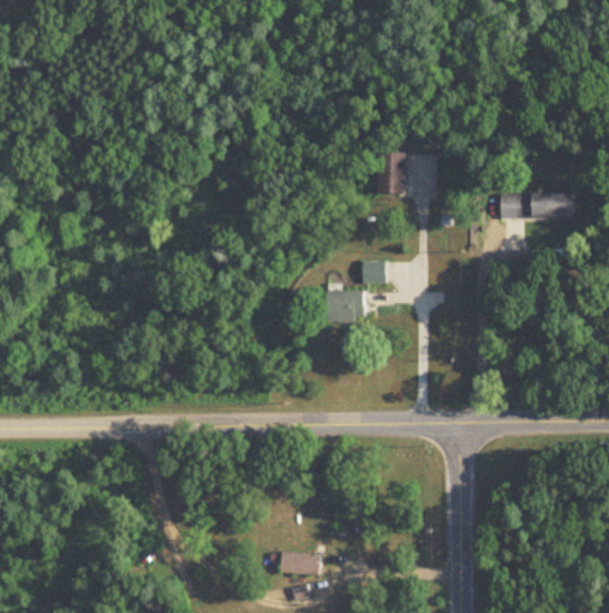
[(405,194),(405,152),(380,152),(380,194),(405,194)]
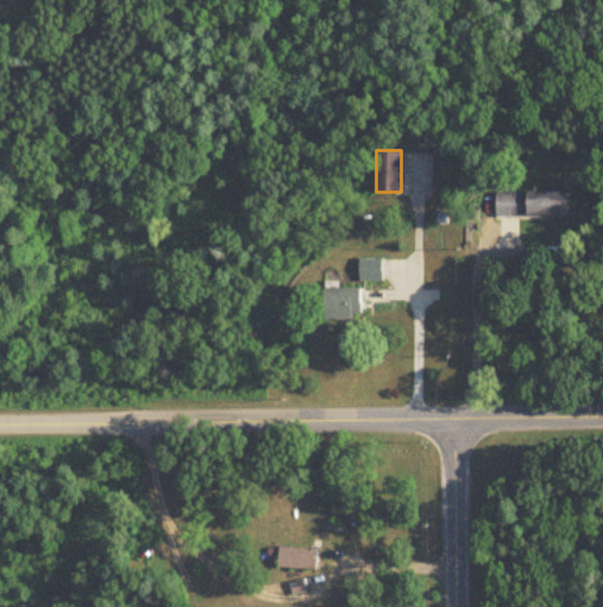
[(573,191),(495,191),(495,216),(573,216),(573,191)]
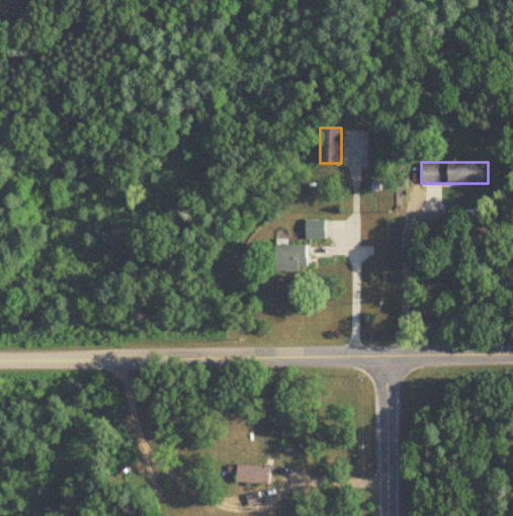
[(324,238),(324,219),(303,219),(303,238),(324,238)]
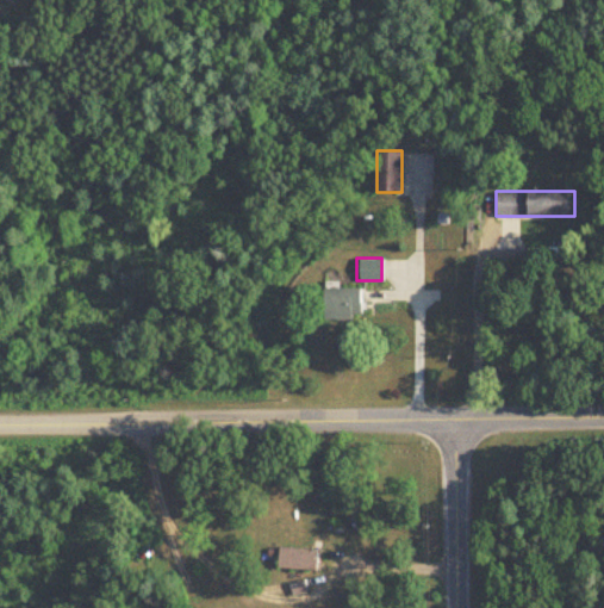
[(360,287),(323,287),(323,317),(360,317),(360,287)]
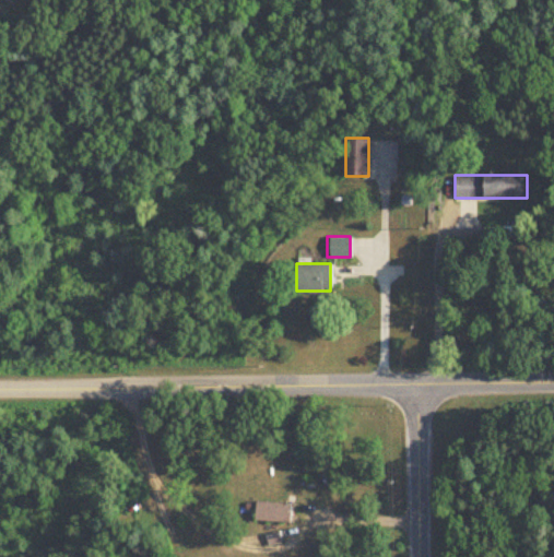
[(254,520),(282,521),(283,501),(255,500),(254,520)]
